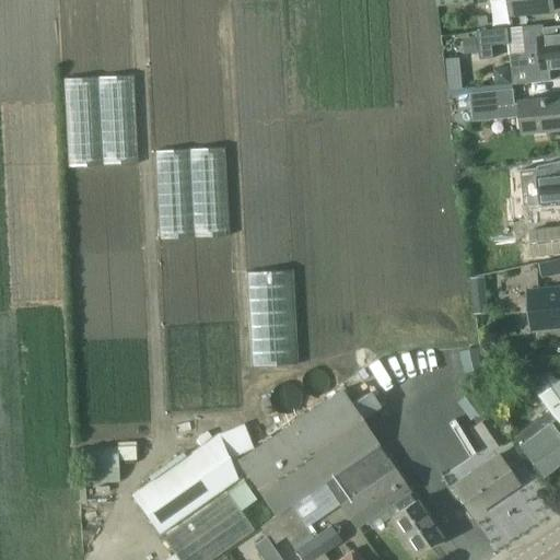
[(510,0),(512,13),(556,10),(555,0),(510,0)]
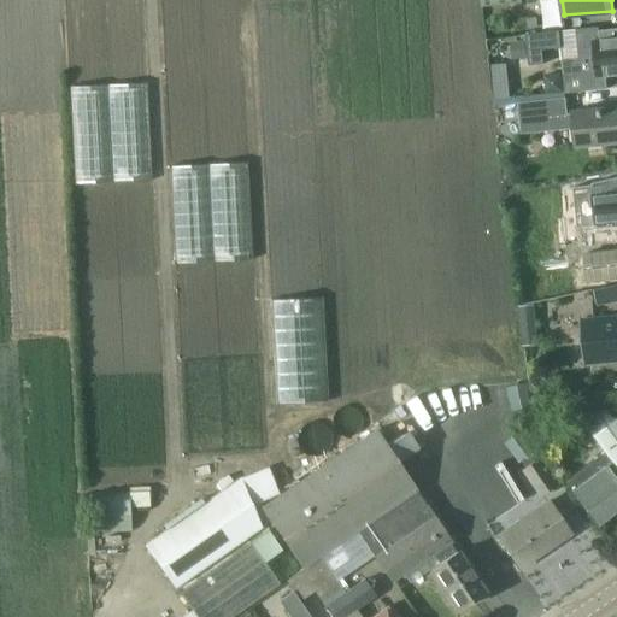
[(600,27),(581,28),(585,58),(562,60),(566,93),(607,89),(606,76),(616,75),(616,28),(600,30),(600,27)]
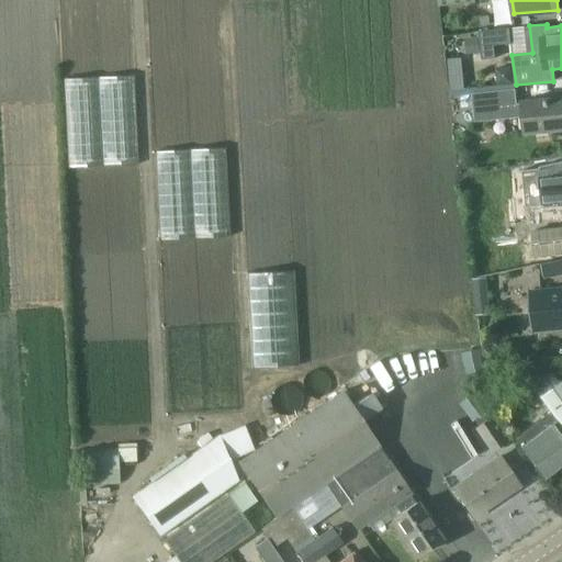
[(467,52),(482,51),(481,30),(465,31),(467,52)]
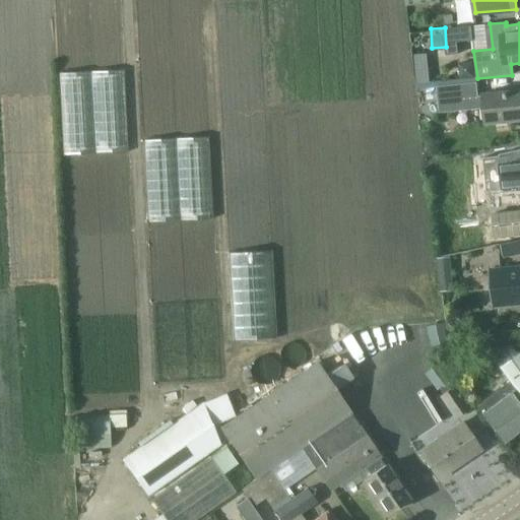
[(430,82),(428,54),(413,55),(416,83),(430,82)]
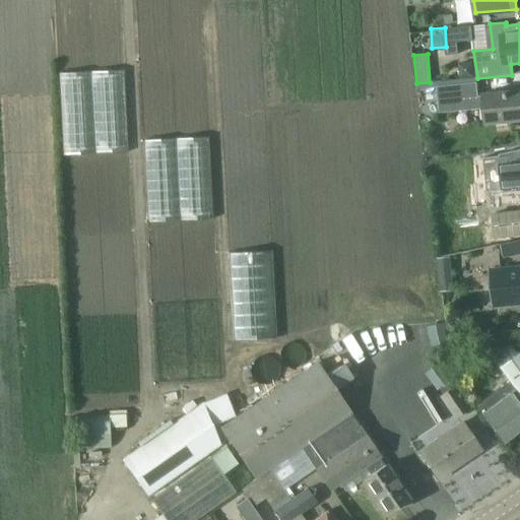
[(478,108),(477,96),(475,82),(438,85),(440,112),(478,108)]
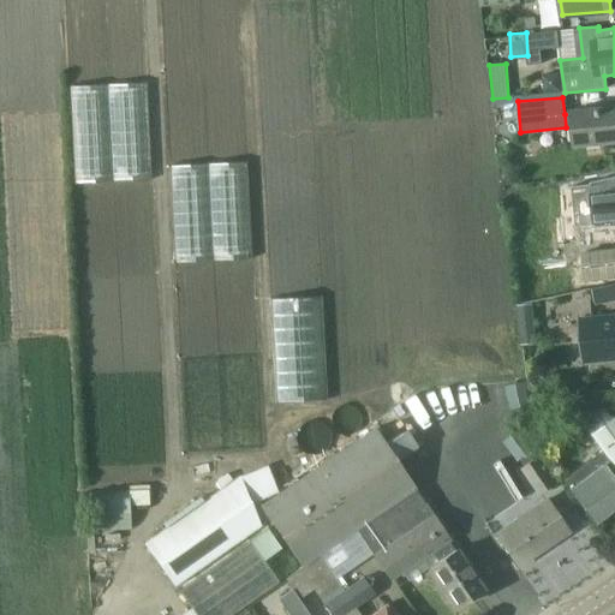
[(575,144),(614,139),(614,106),(572,111),(575,144)]
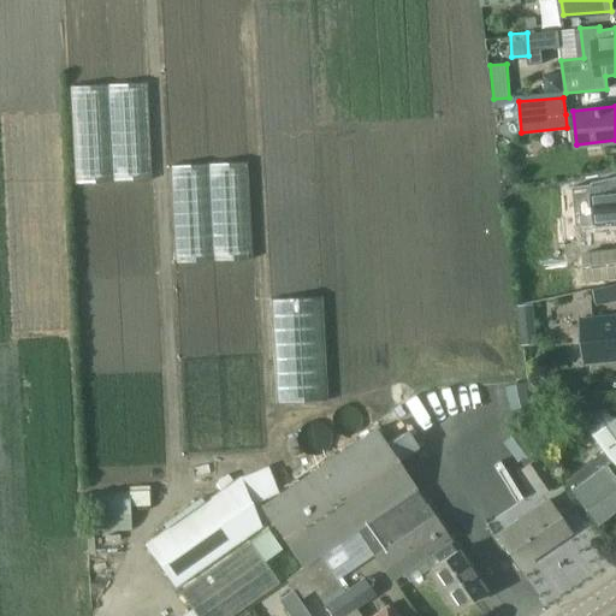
[(592,185),(573,187),(576,227),(615,223),(615,177),(592,183),(592,185)]
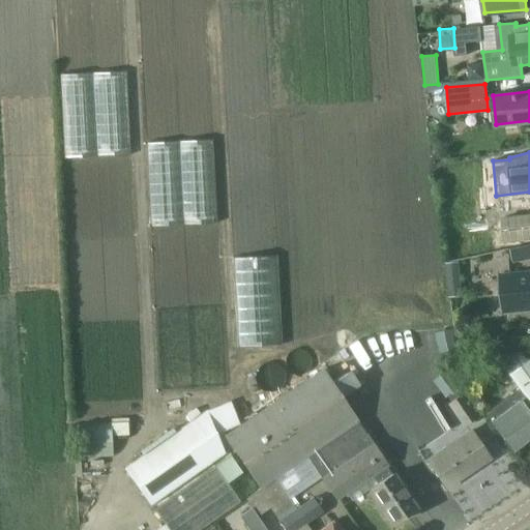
[(529,214),(503,218),(505,242),(529,239),(529,214)]
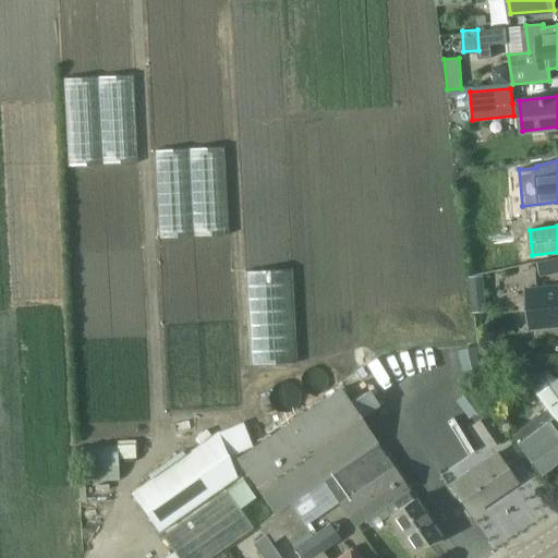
[(557,258),(537,263),(540,277),(557,273),(557,258)]
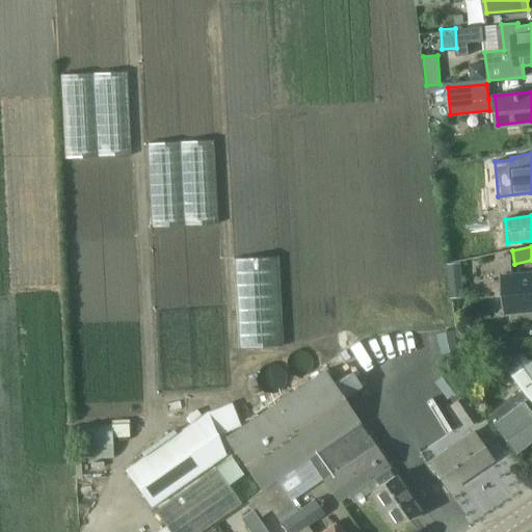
[(506,312),(531,309),(531,273),(503,277),(506,312)]
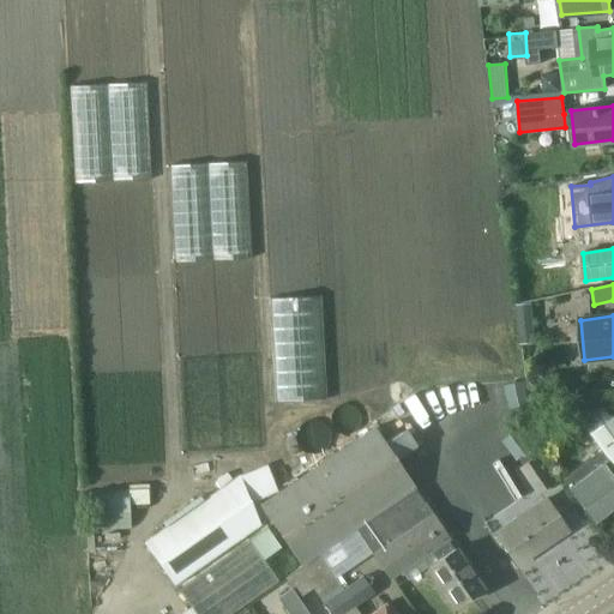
[(519,343),(536,342),(534,321),(518,323),(519,343)]
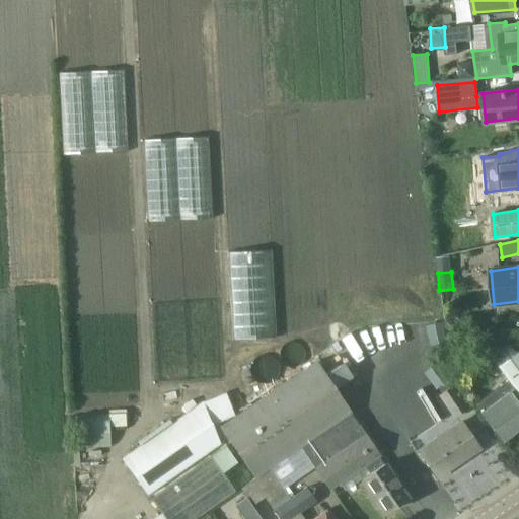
[(456,319),(452,312),(442,318),(446,325),(456,319)]
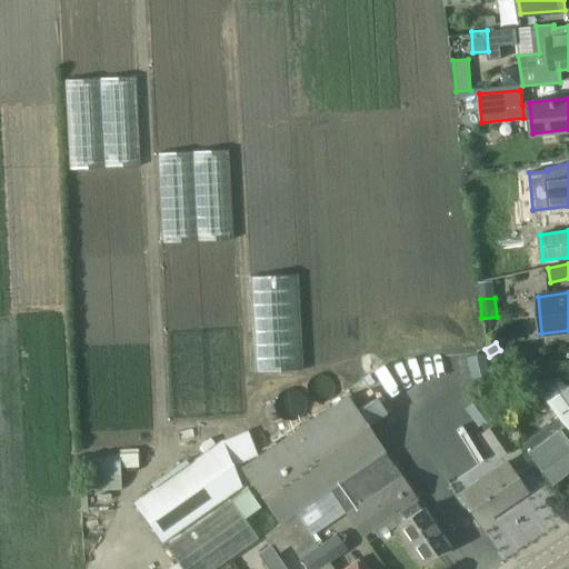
[(485,350),(469,353),(473,372),(488,369),(485,350)]
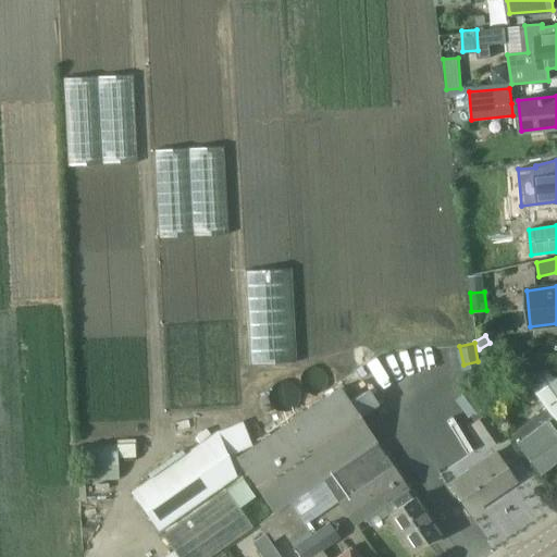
[(556,375),(553,379),(544,368),(540,371),(535,366),(521,375),(545,408),(515,430),(521,438),(516,443),(537,472),(556,458),(556,432),(555,430),(556,428),(556,375)]
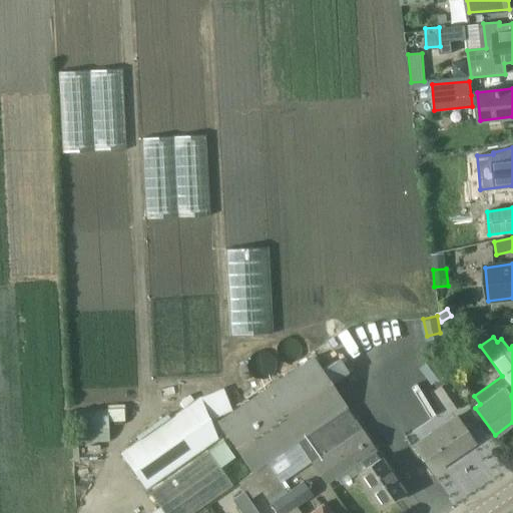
[(438,364),(457,350),(450,340),(430,354),(438,364)]
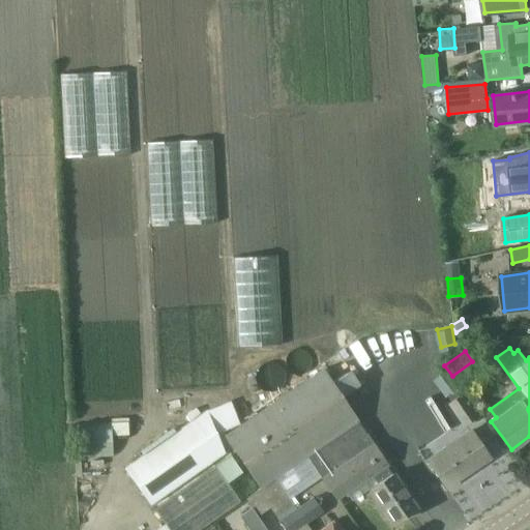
[(260,489),(357,422),(340,396),(357,384),(348,371),(330,382),(321,369),(224,436),(260,489)]
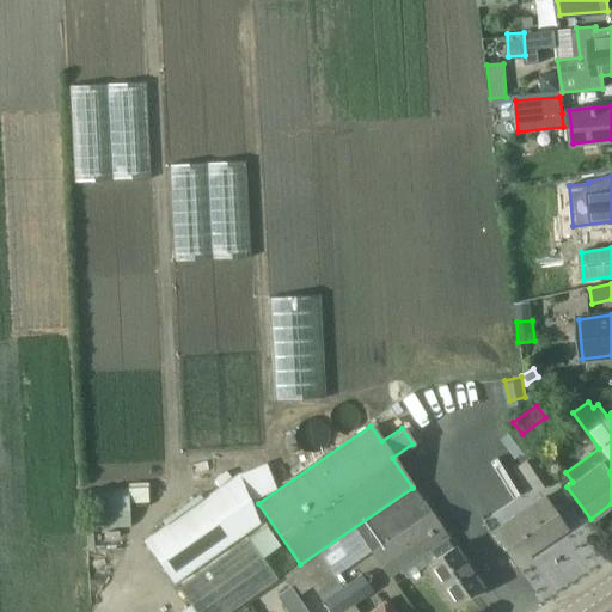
[(534,490),(549,481),(531,456),(518,464),(534,490)]
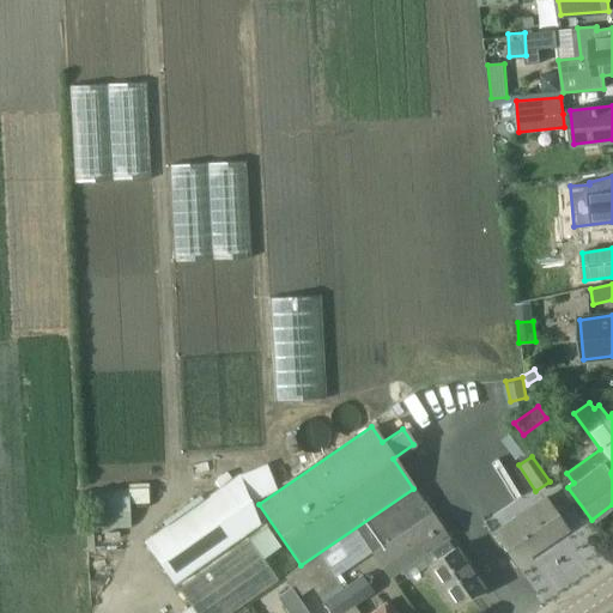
[(259,525),(250,502),(263,497),(262,495),(275,490),(266,463),(240,474),(238,474),(145,541),(175,583),(259,525)]
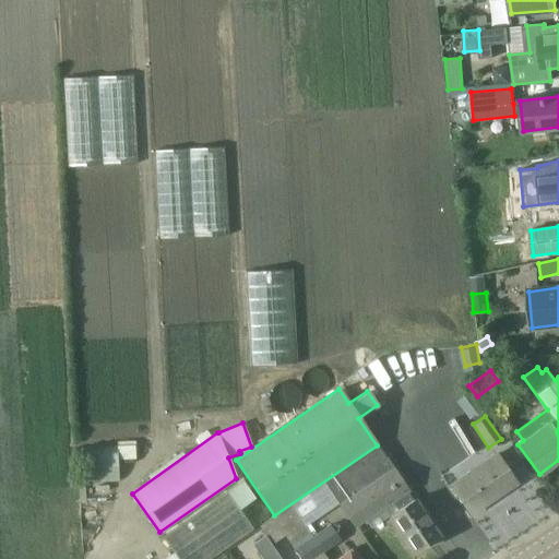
[(118,461),(135,460),(133,445),(117,447),(118,461)]
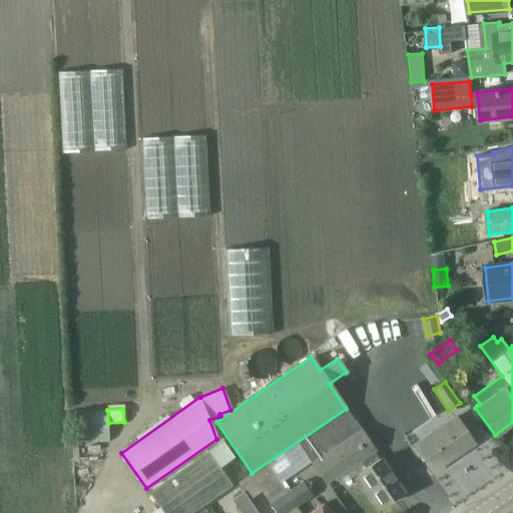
[(380,507),(396,495),(403,491),(380,457),(378,459),(373,450),(374,449),(347,409),(299,442),(326,482),(351,465),(380,507)]
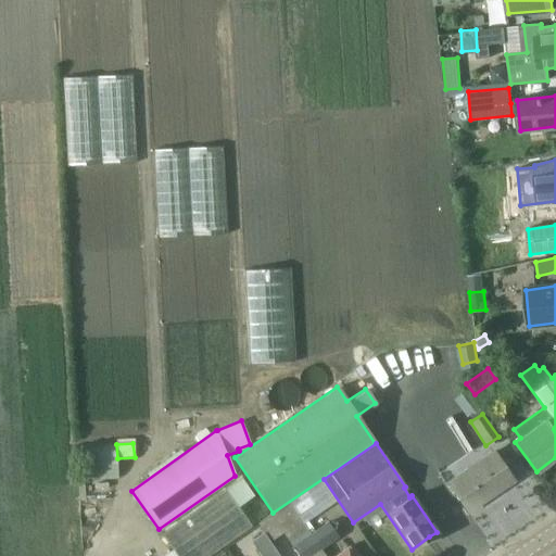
[(468,510),(513,479),(493,451),(449,482),(468,510)]
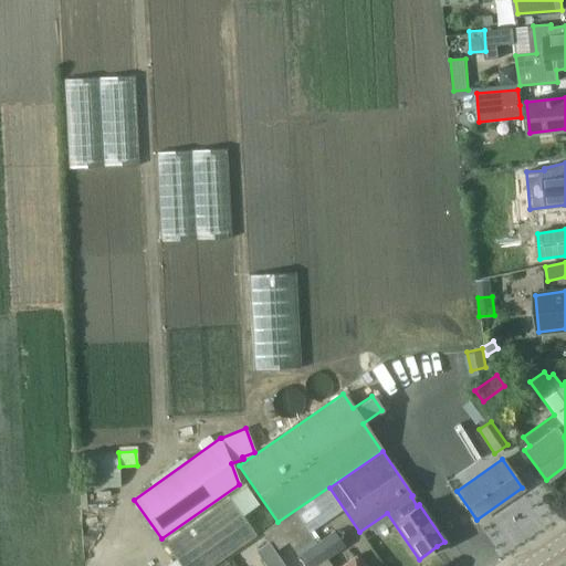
[(165,543),(180,565),(216,565),(258,536),(243,515),(258,504),(245,485),(165,543)]
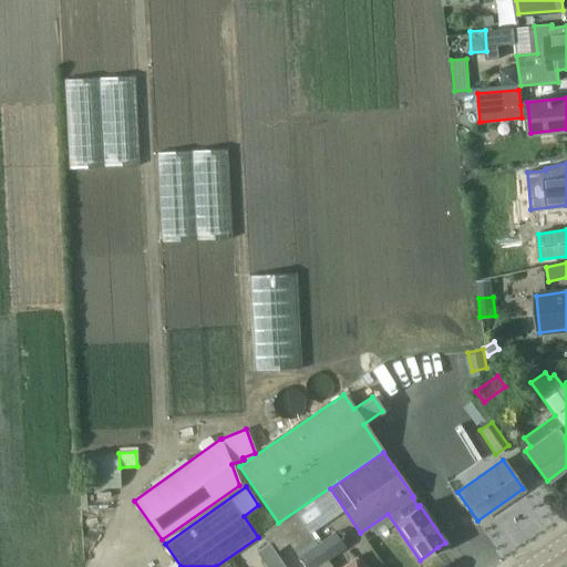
[(333,566),(328,558),(307,529),(296,512),(264,534),(269,542),(276,553),(289,544),(305,566),(333,566)]
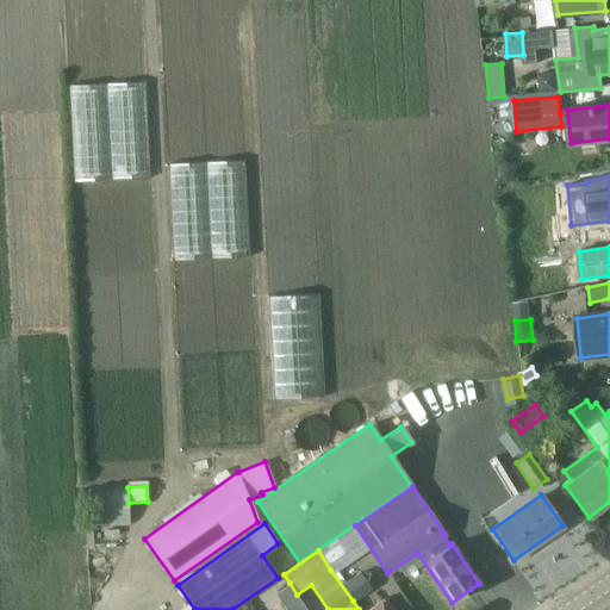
[(372,587),(360,570),(341,583),(353,601),(372,587)]
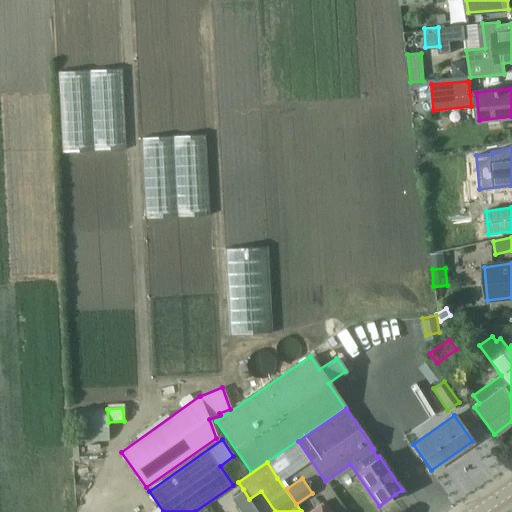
[(258,511),(249,499),(243,489),(231,498),(240,511),(258,511)]
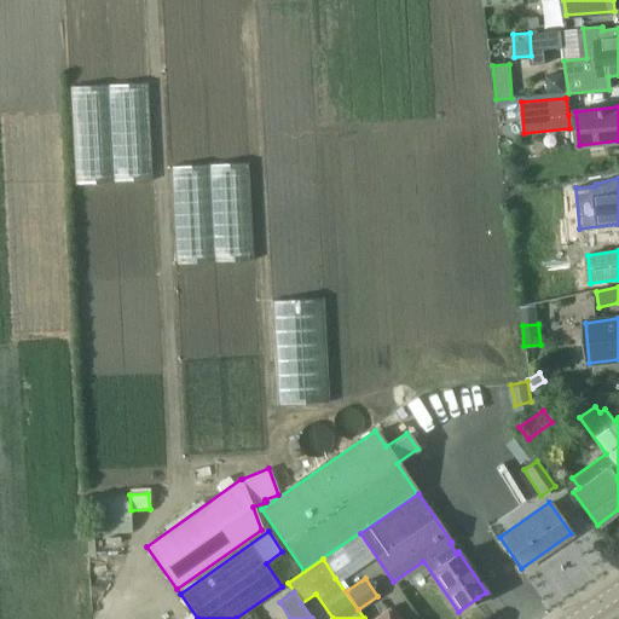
[(401,618),(393,606),(374,618),(401,618)]
